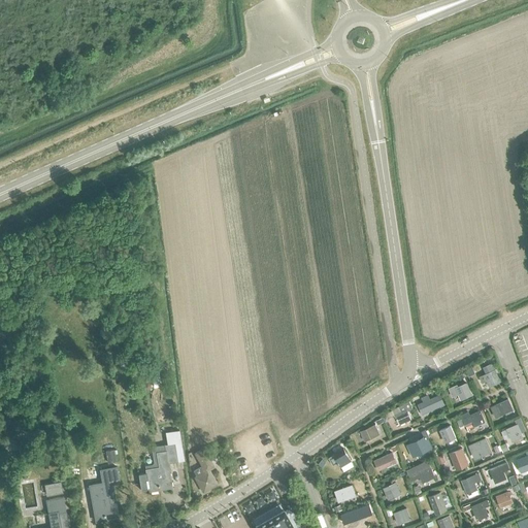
[(122,360),(117,363),(121,370),(126,368),(122,360)]
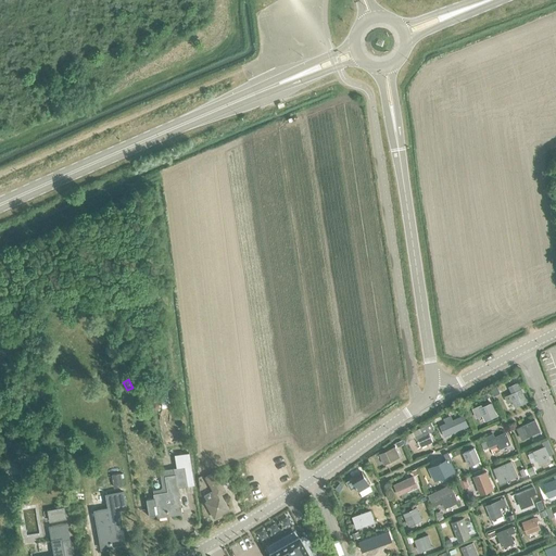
[(497,387),(491,389),(494,395),(501,393),(497,387)]
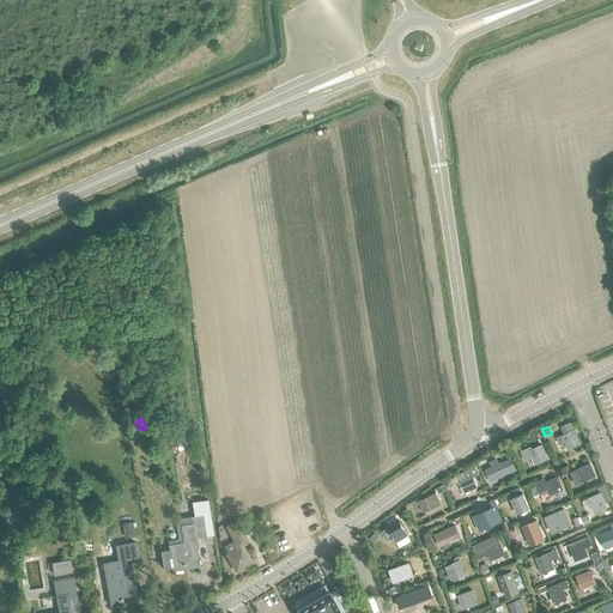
[(181,429),(170,430),(171,438),(182,437),(181,429)]
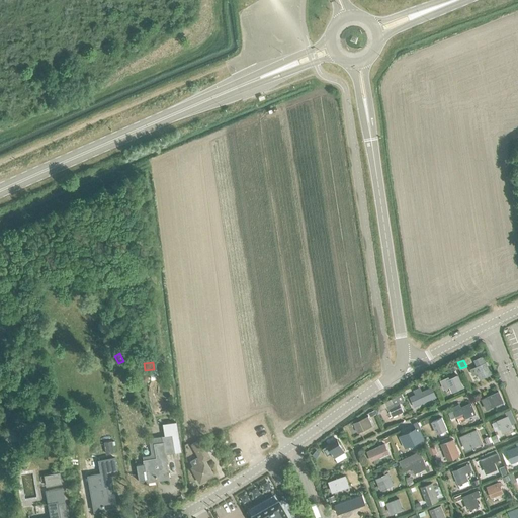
[(475,368),(470,370),(473,375),(478,373),(480,379),(491,374),(485,363),(475,368)]
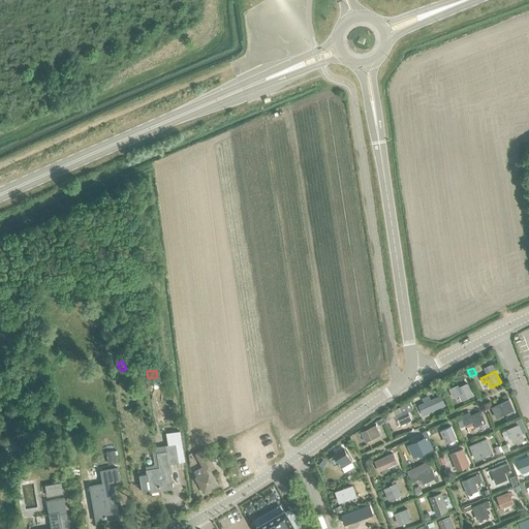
[(458,385),(449,390),(454,398),(459,396),(461,401),(471,396),(472,396),(471,392),(467,384),(459,387),(458,385)]
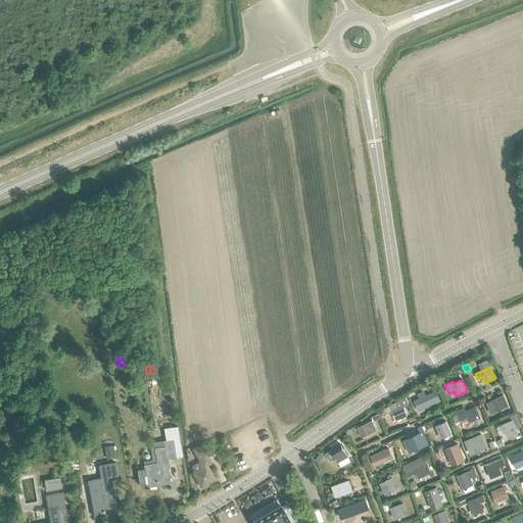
[(432,383),(425,386),(427,391),(434,388),(432,383)]
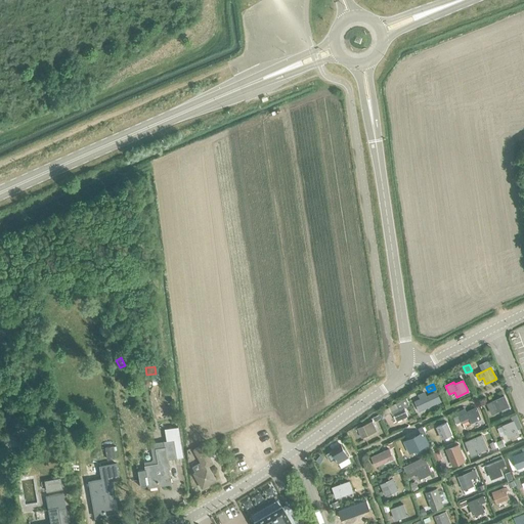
[(421,391),(415,394),(418,400),(415,402),(419,410),(440,400),(436,392),(424,398),(421,391)]
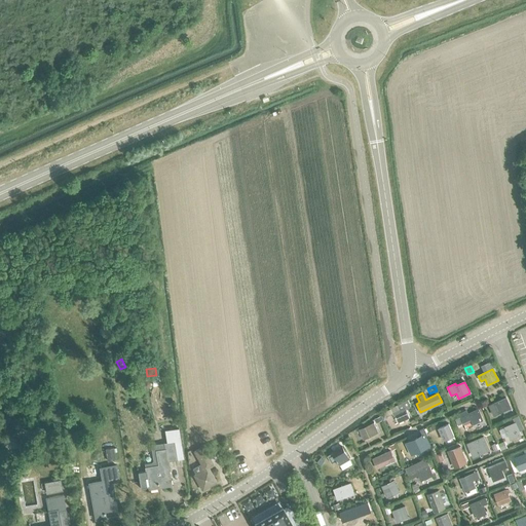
[(494,403),(489,405),(493,415),(498,413),(510,408),(505,398),(494,403)]
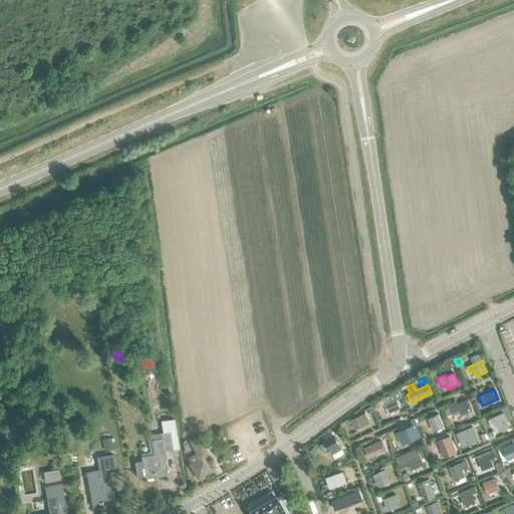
[(396,399),(401,397),(398,391),(393,393),(393,394),(388,396),(389,397),(391,402),(384,404),(389,413),(400,408),(396,399)]
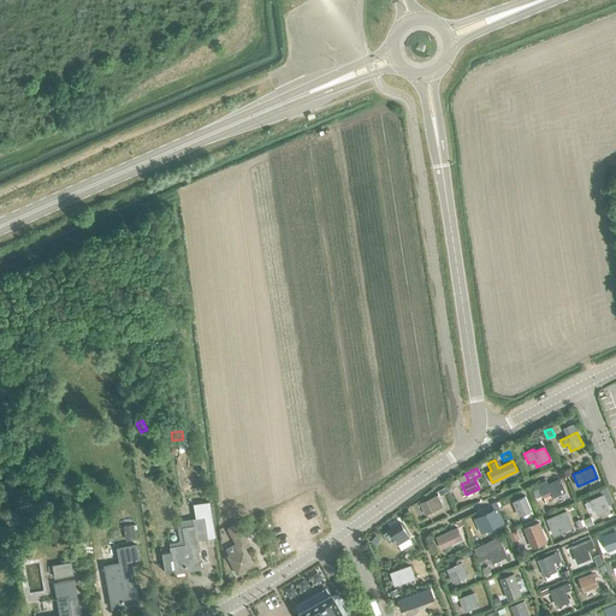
[(543,495),(543,496),(552,492),(555,498),(566,493),(560,480),(546,486),(544,481),(538,485),(539,487),(540,489),(543,495)]
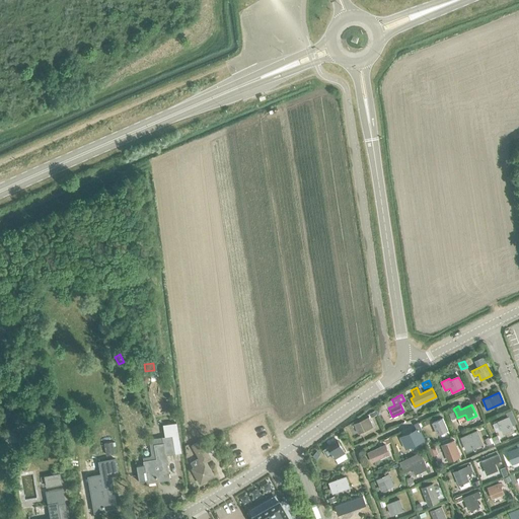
[(508,418),(498,422),(503,433),(513,429),(511,425),(516,423),(511,410),(506,413),(508,418)]
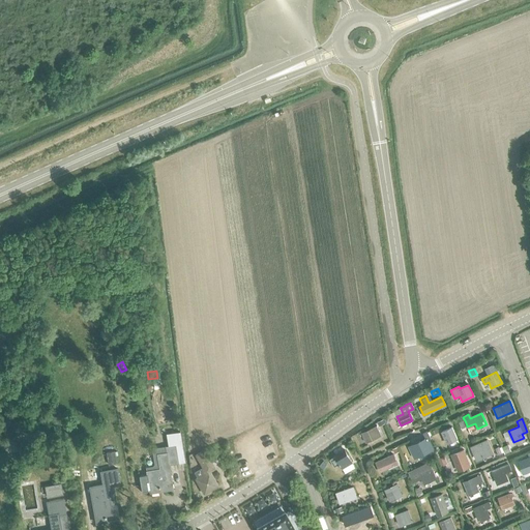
[(361,433),(366,442),(381,436),(377,425),(361,433)]
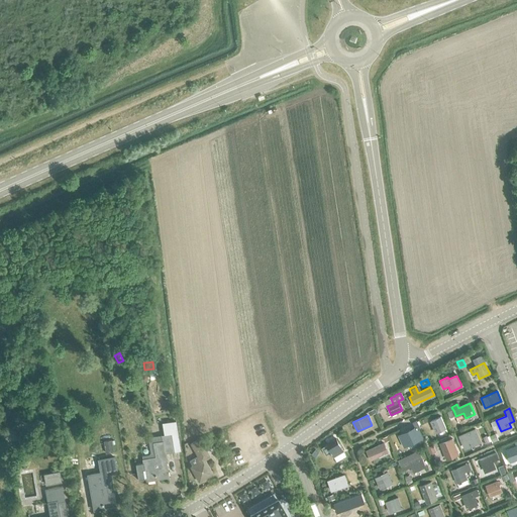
[(430,420),(435,432),(445,427),(440,416),(430,420)]
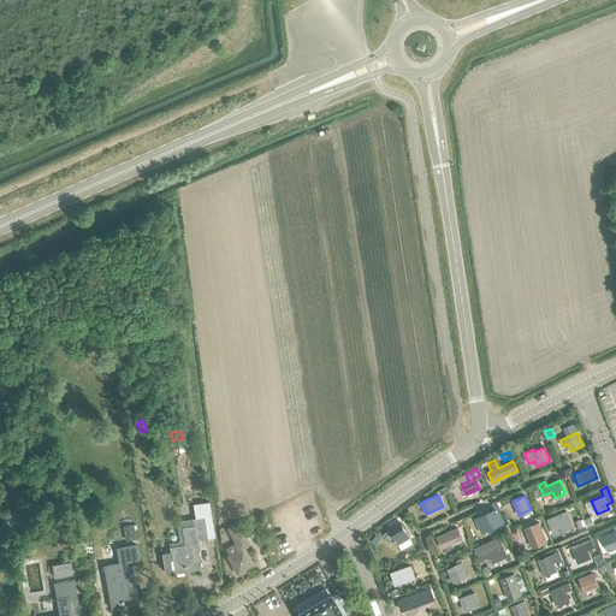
[(496,501),(491,503),(496,513),(501,510),(496,501)]
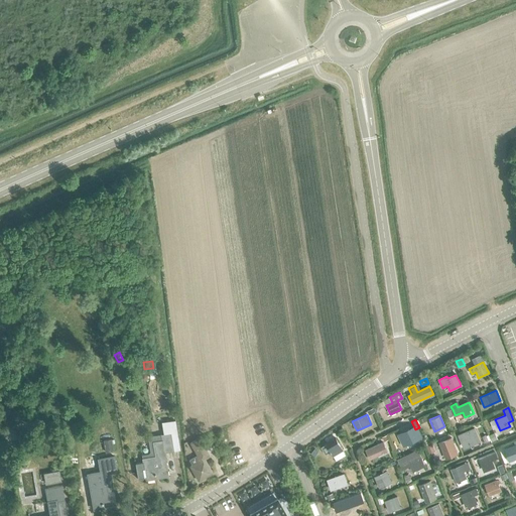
[(400,433),(404,441),(405,444),(417,439),(416,436),(414,432),(414,433),(411,428),(400,433)]
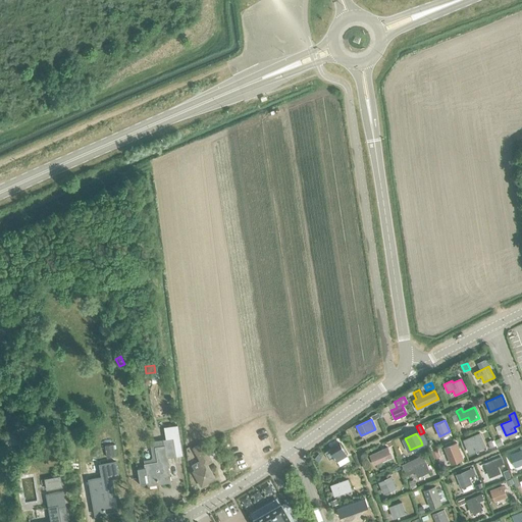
[(465,439),(464,440),(465,441),(469,453),(474,450),(484,446),(479,433),(469,437),(465,439)]
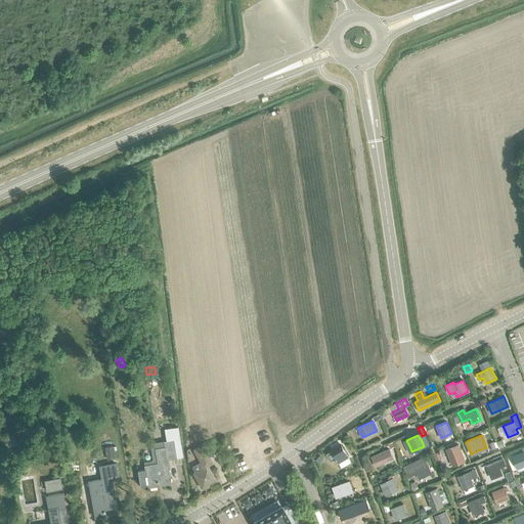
[(503,439),(496,442),(498,448),(506,445),(503,439)]
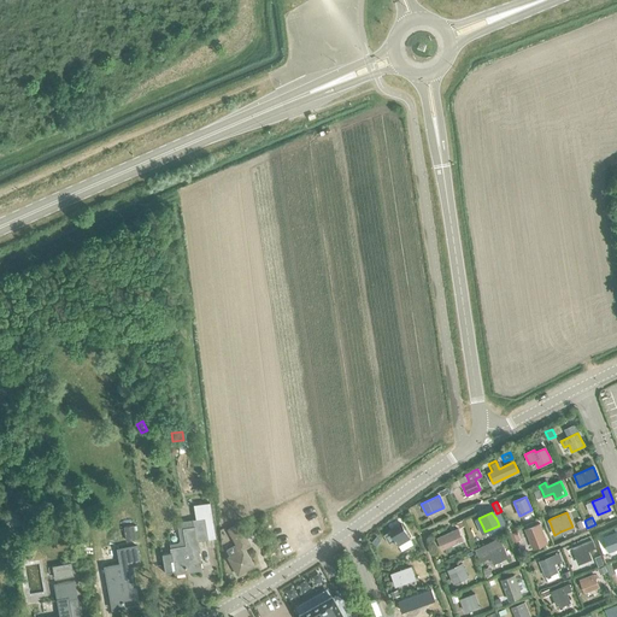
[(171,552),(163,553),(165,571),(174,570),(174,574),(186,571),(184,563),(199,560),(197,541),(207,539),(204,518),(192,519),(193,527),(182,529),(186,546),(170,548),(171,552)]
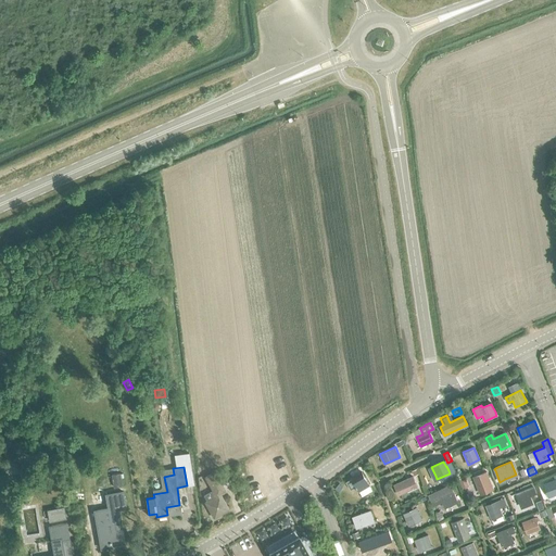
[(219,495),(226,492),(215,471),(205,477),(213,492),(204,496),(206,502),(205,503),(207,508),(211,506),(214,514),(219,510),(222,514),(228,510),(219,495)]
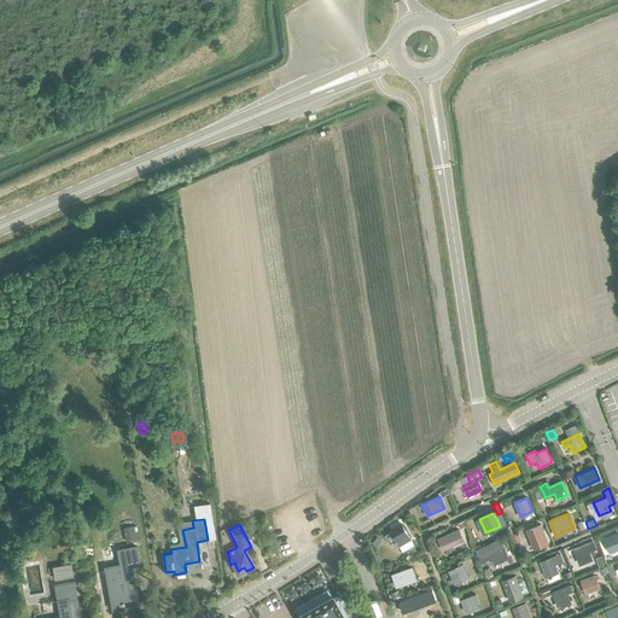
[(525,530),(532,548),(548,543),(540,524),(525,530)]
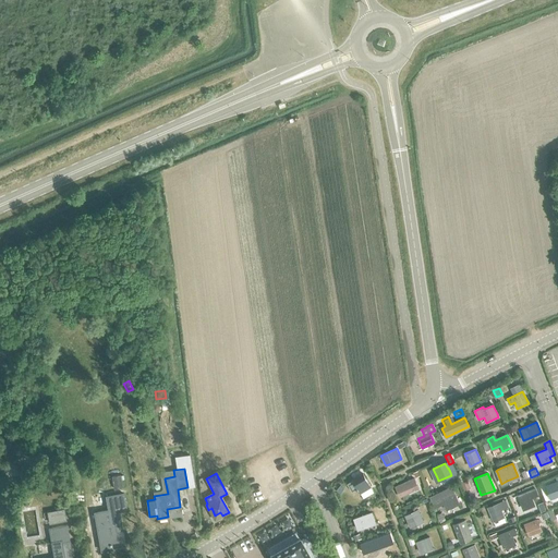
[(120,474),(112,476),(114,488),(122,487),(120,474)]
